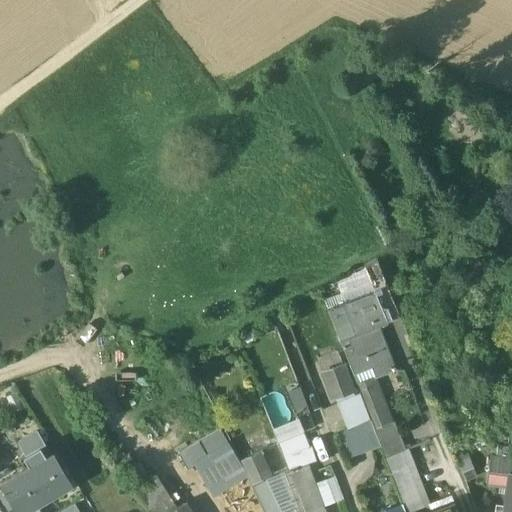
[(400,315),(381,270),(362,278),(367,293),(374,290),(386,320),(386,321),(400,315)]
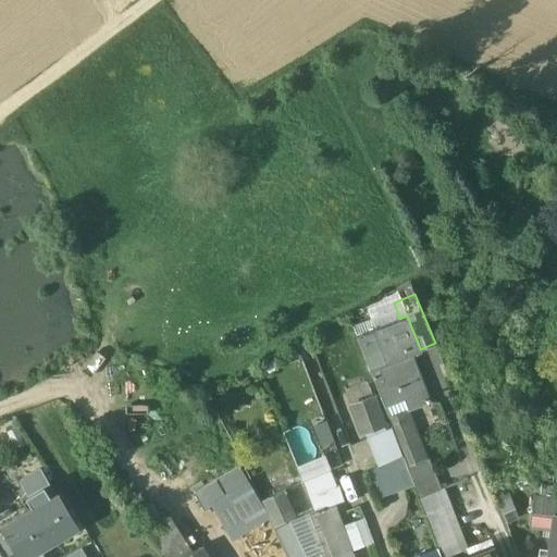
[(399,319),(356,335),(384,407),(404,399),(408,410),(428,403),(408,353),(420,348),(407,316),(399,319)]
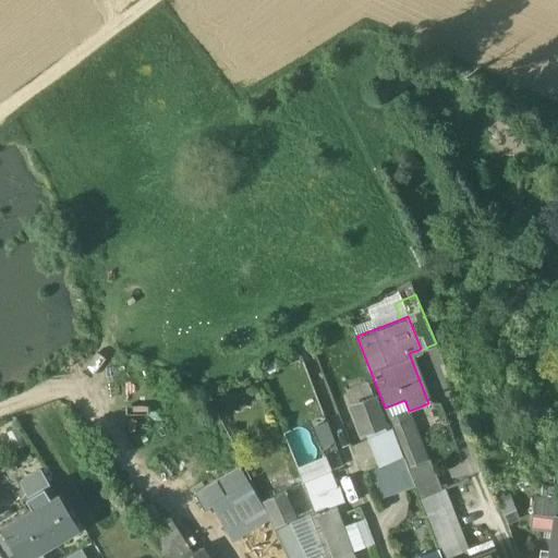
[(269,379),(263,363),(256,366),(263,383),(269,379)]
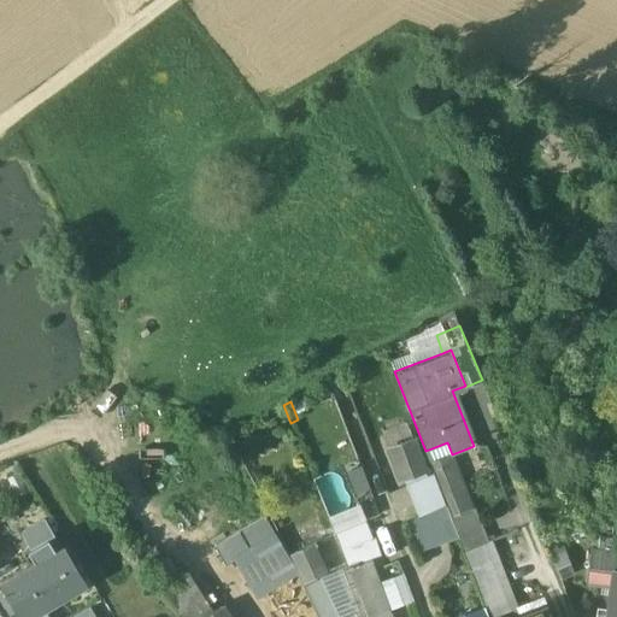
[(386,448),(397,482),(428,471),(416,439),(386,448)]
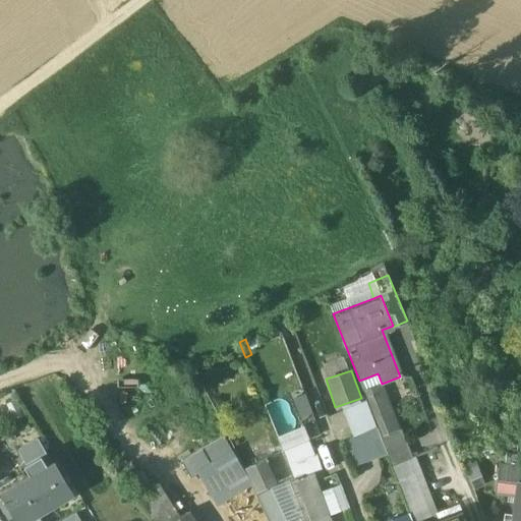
[(377,427),(381,438),(400,430),(382,384),(363,391),(377,427)]
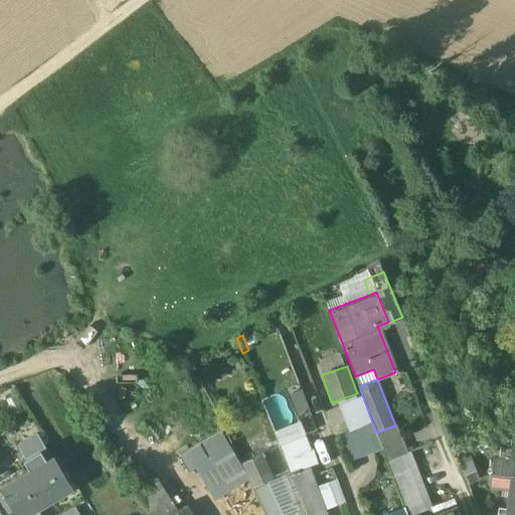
[(349,432),(372,422),(361,395),(338,404),(349,432)]
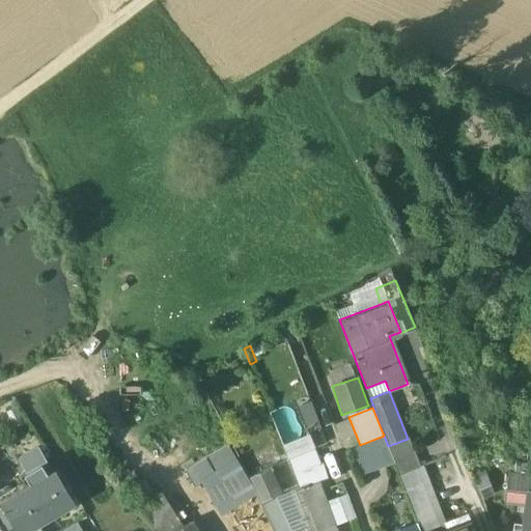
[(283,445),(288,459),(313,450),(308,436),(283,445)]
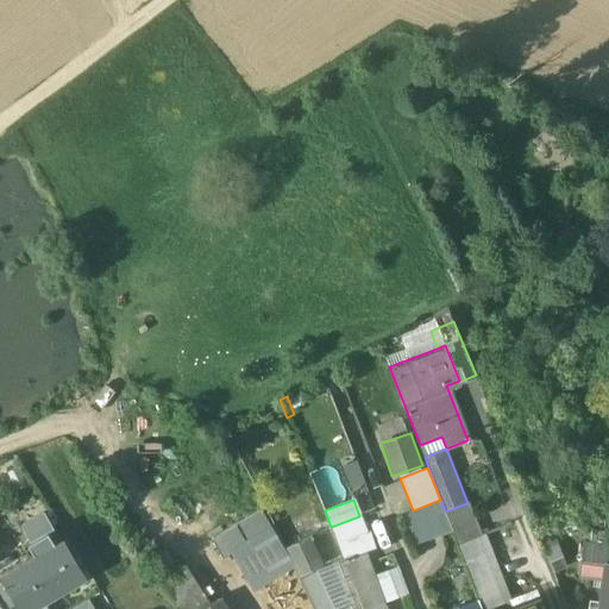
[(445,512),(440,500),(413,510),(402,515),(415,545),(452,531),(445,512)]
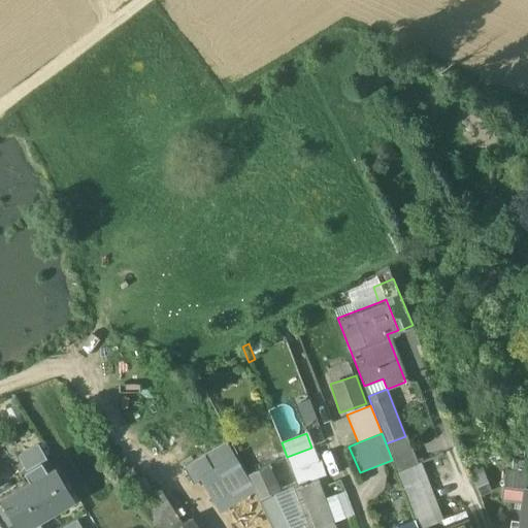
[(386,443),(397,472),(418,465),(406,436),(405,436),(386,443)]
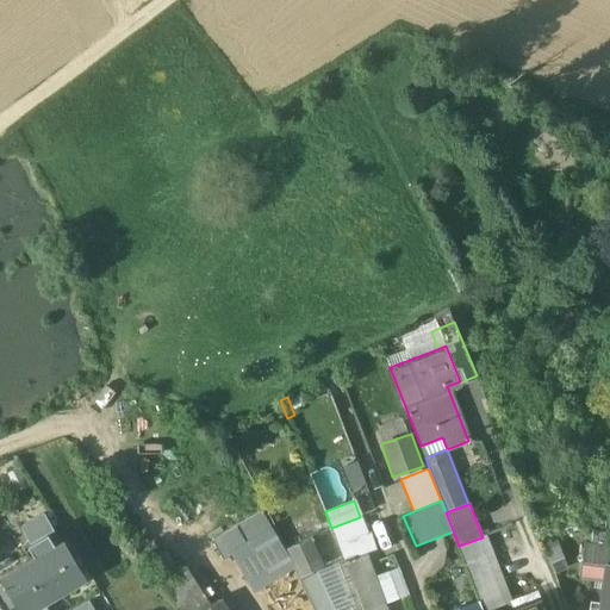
[(360,517),(331,528),(337,543),(366,533),(360,517)]
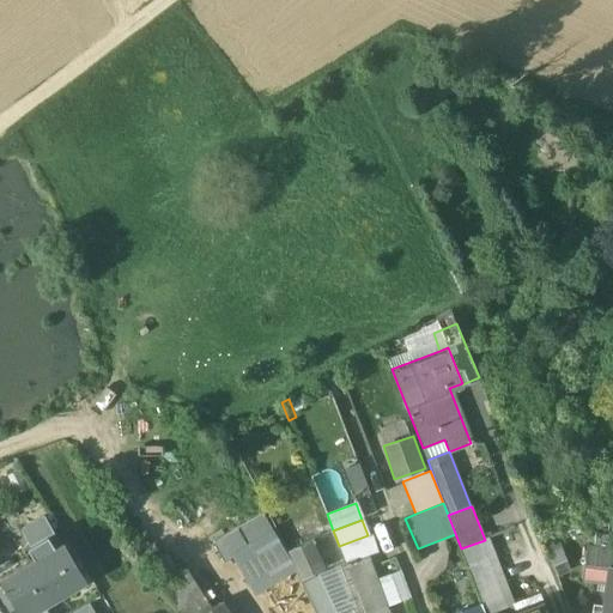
[(226,547),(250,534),(244,523),(220,536),(226,547)]
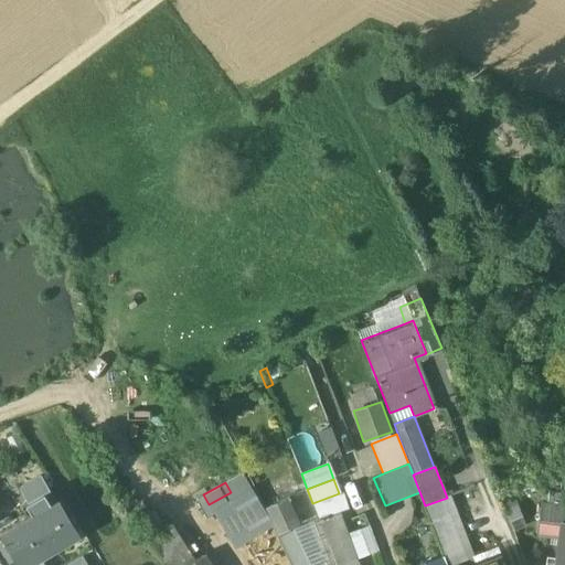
[(251,487),(214,510),(235,547),(273,526),(251,487)]
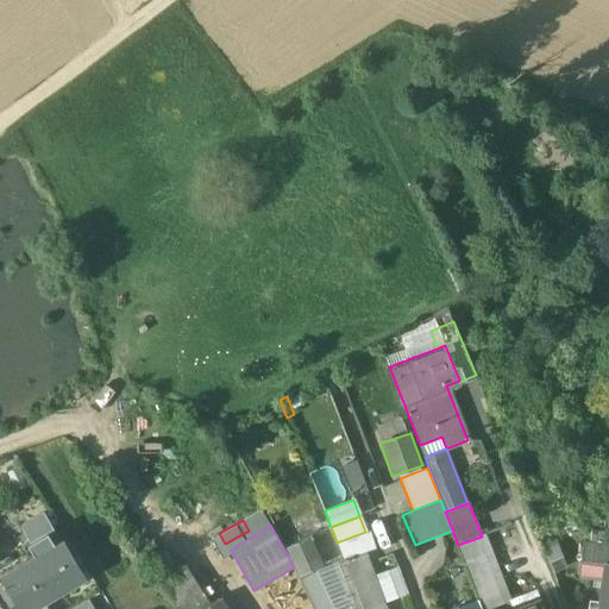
[(365,532),(337,542),(344,558),(355,556),(376,548),(370,531),(365,532)]
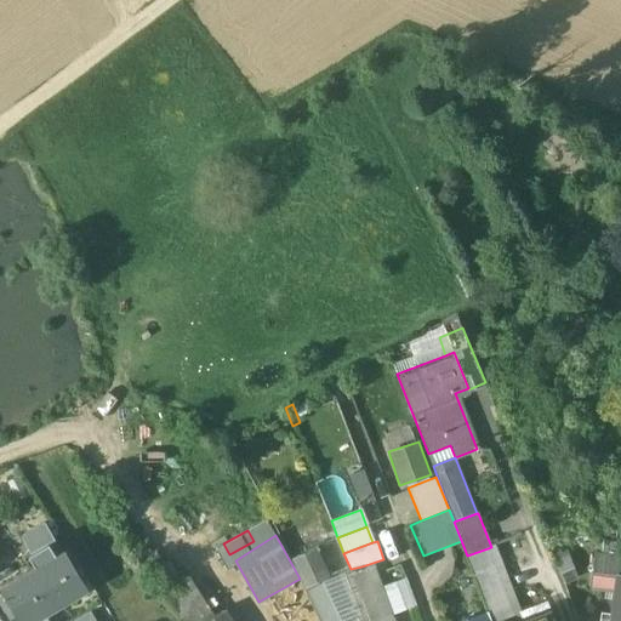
[(49,543),(28,556),(39,574),(4,593),(21,620),(29,620),(86,588),(67,557),(60,562),(49,543)]
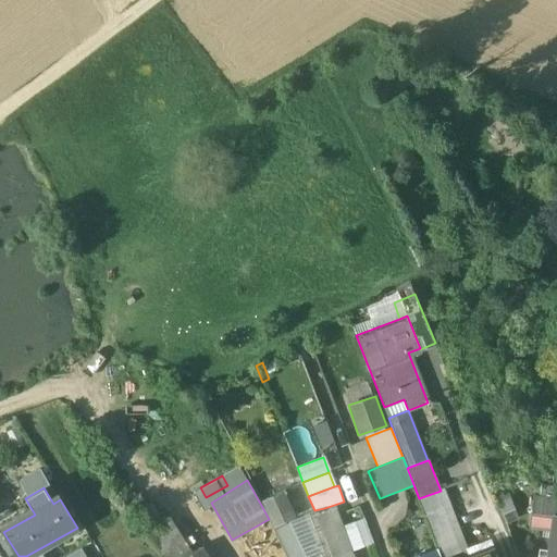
[(261,500),(274,525),(295,515),(283,490),(261,500)]
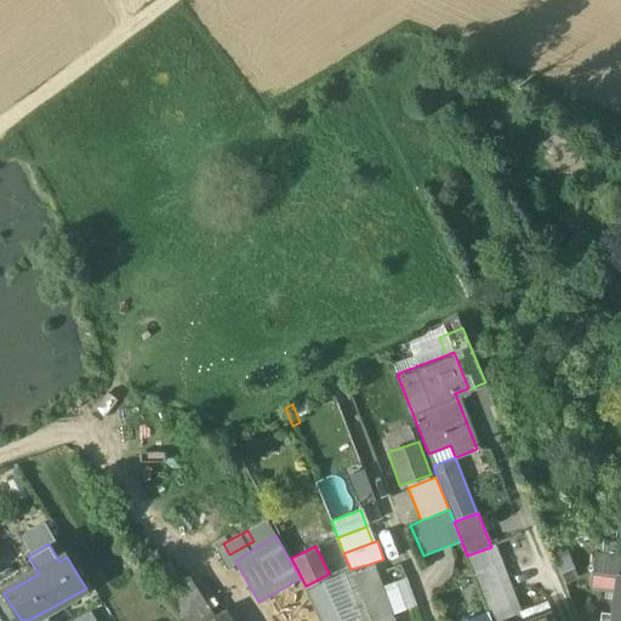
[(491,547),(467,556),(479,587),(485,602),(512,592),(494,546),(491,547)]
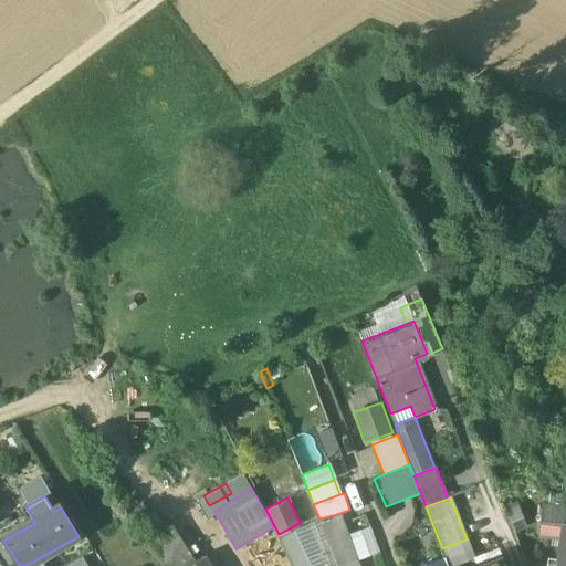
[(565,511),(543,509),(540,534),(561,537),(563,523),(565,523),(565,511)]
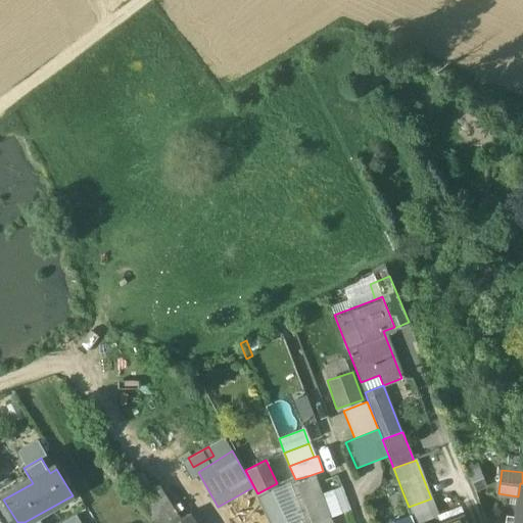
[(304,477),(295,479),(304,504),(322,503),(317,490),(311,492),(304,477)]
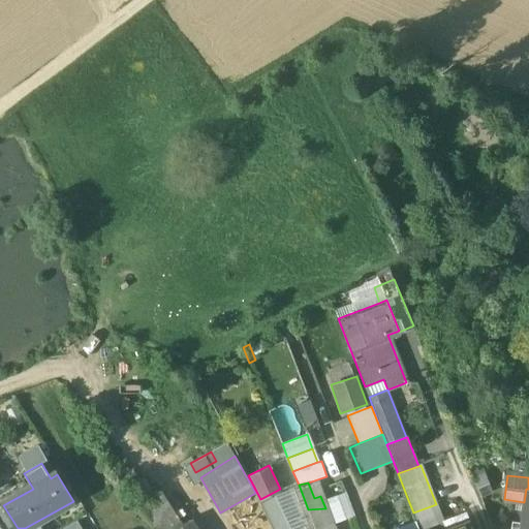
[(528,528),(528,489),(526,489),(524,502),(520,528),(528,528)]
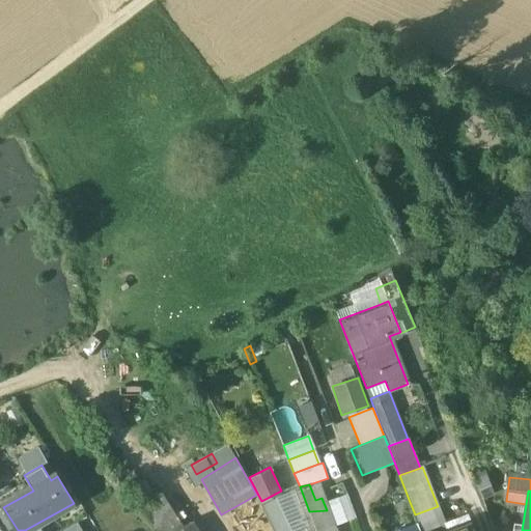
[(155,530),(172,530),(182,527),(161,494),(136,504),(155,530)]
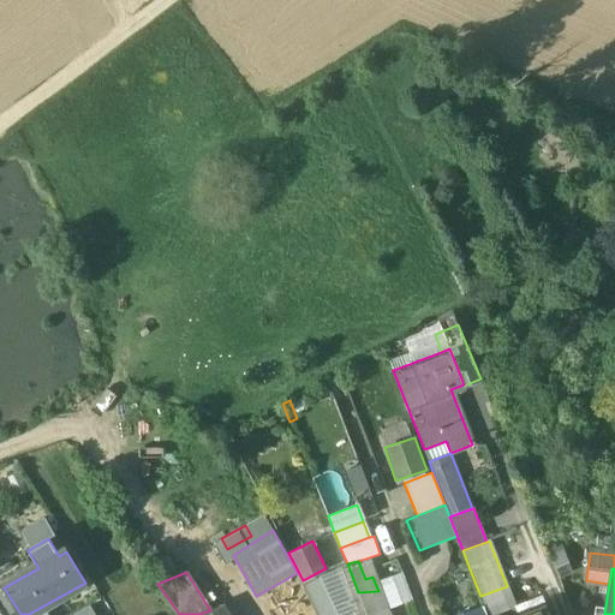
[(339,614),(320,575),(303,584),(317,614),(339,614)]
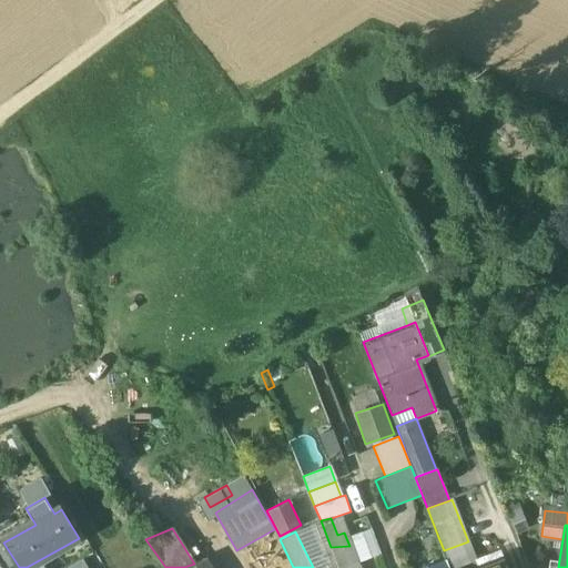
[(468,541),(444,550),(449,564),(449,567),(475,567),(478,567),(468,541)]
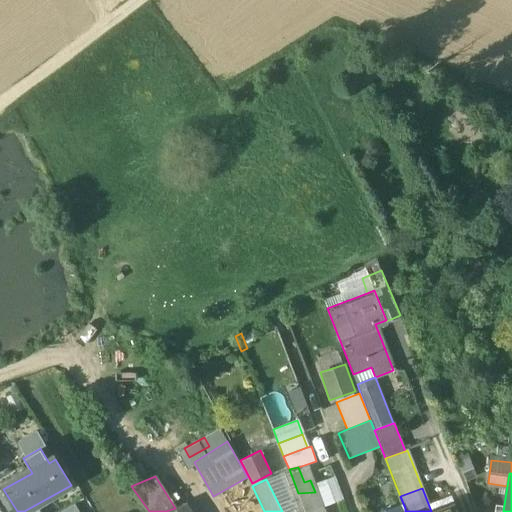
[(324,511),(324,509),(320,506),(315,492),(298,493),(305,511),(324,511)]
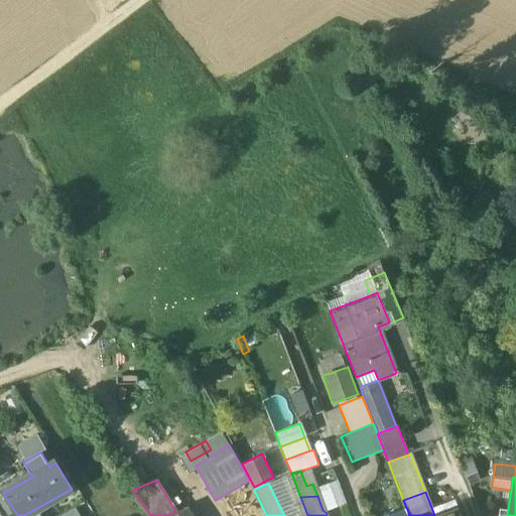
[(80,515),(76,506),(54,515),(80,515)]
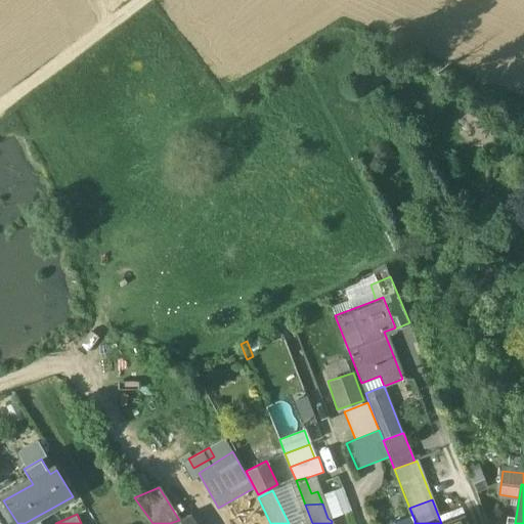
[(441,523),(438,523),(468,523),(465,514),(441,523)]
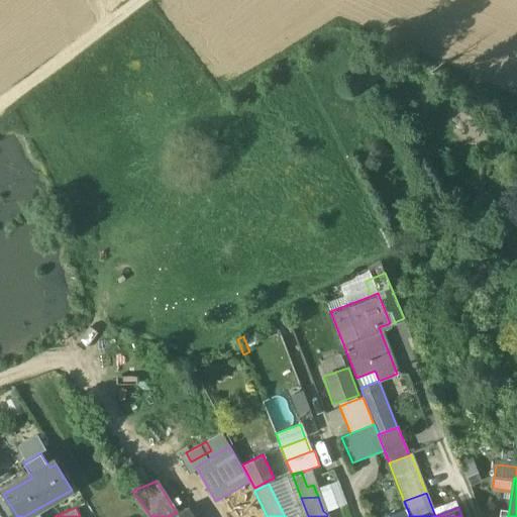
[(192,516),(187,508),(177,513),(168,516),(192,516)]
